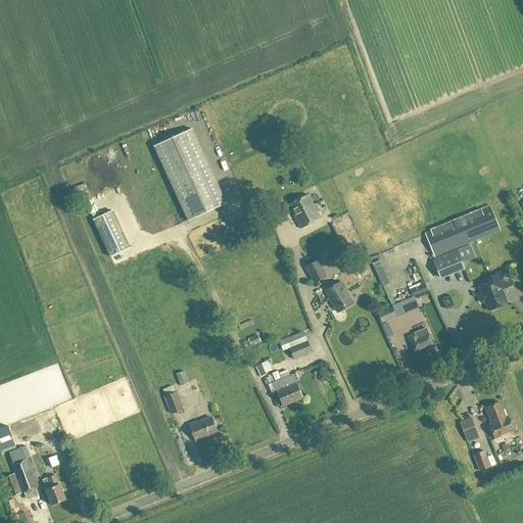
[(153,146),(188,221),(226,203),(192,129),(153,146)]
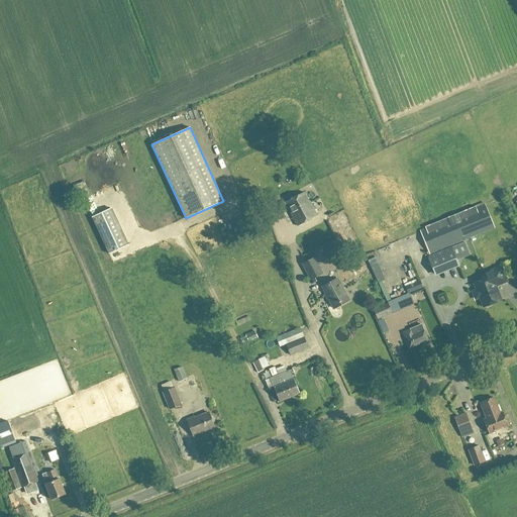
[(298,226),(318,216),(310,201),(309,201),(305,192),(286,202),(292,213),(291,213),(298,226)]
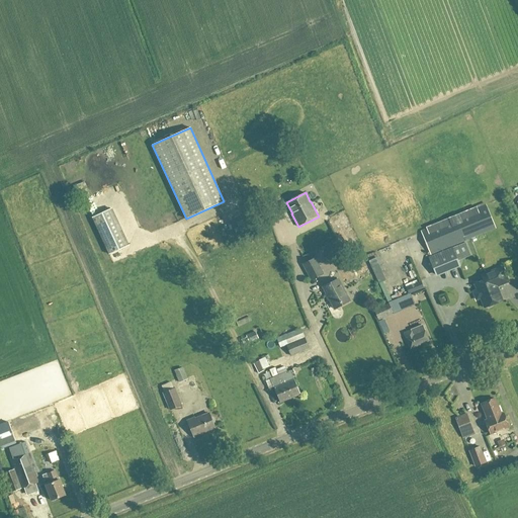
[(431,255),(488,232),(496,229),(486,204),(478,207),(421,231),(431,255)]
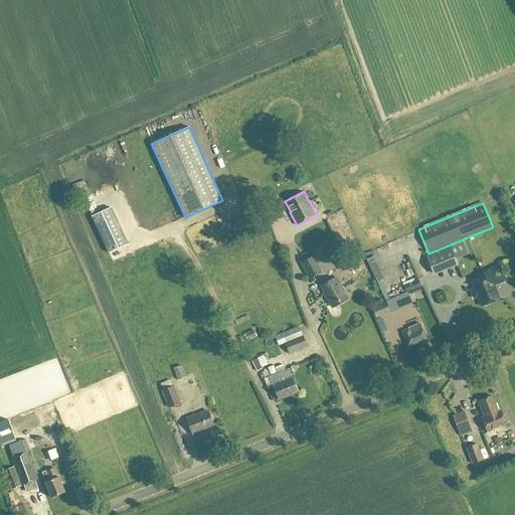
[(92,217),(109,253),(129,244),(112,207),(92,217)]
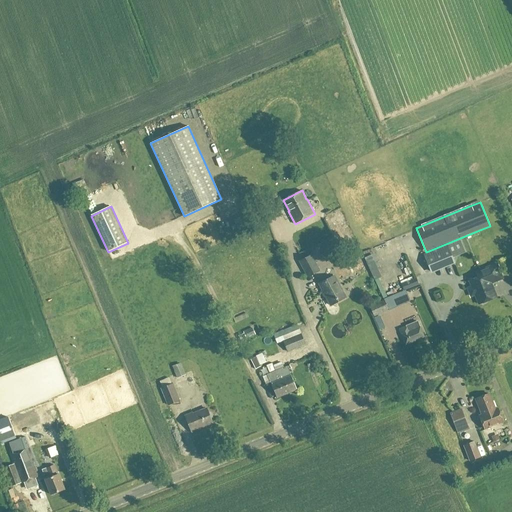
[(325,242),(323,257),(335,258),(337,244),(325,242)]
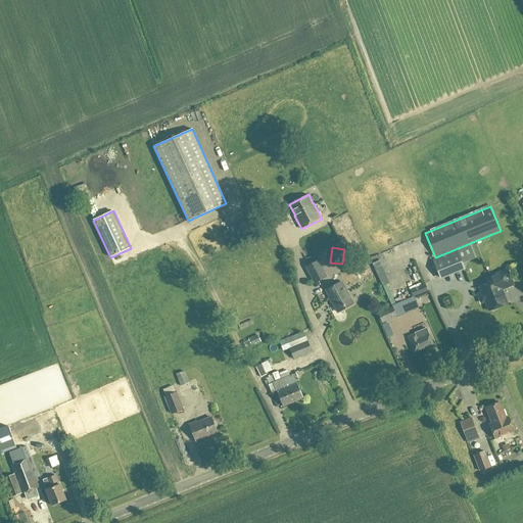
[(440,278),(465,268),(458,251),(433,260),(440,278)]
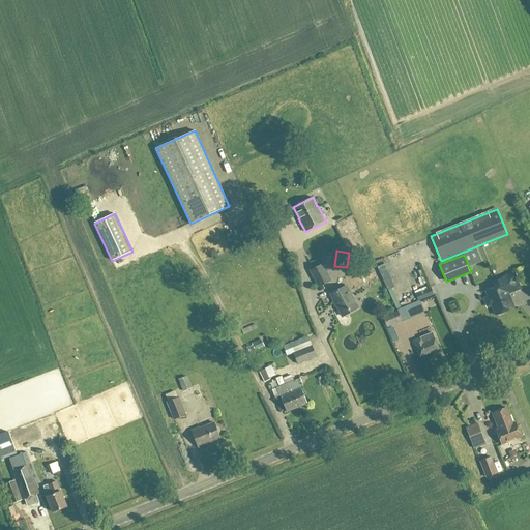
[(310,270),(318,287),(332,280),(323,263),(310,270)]
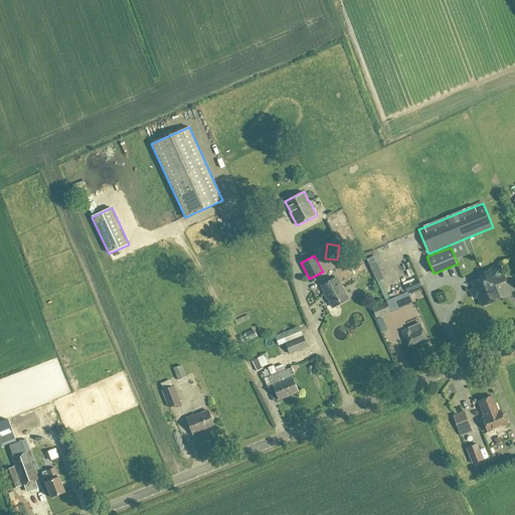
[(500,299),(494,285),(505,280),(499,266),(479,274),(481,279),(472,283),(475,289),(471,290),(474,298),(478,297),(482,306),(484,305),(486,306),(489,305),(490,303),(500,299)]
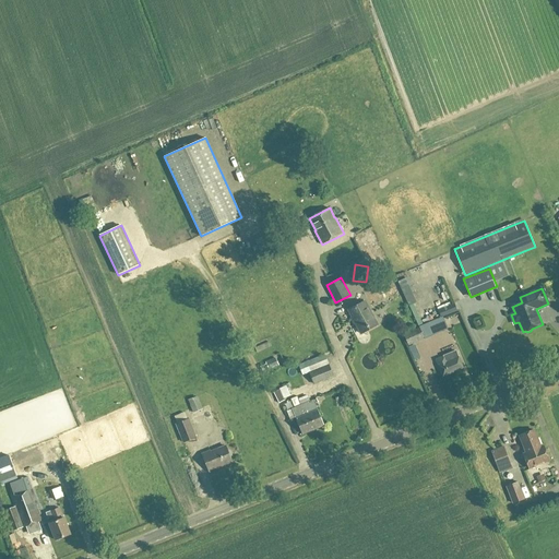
[(360,333),(378,324),(366,301),(348,310),(360,333)]
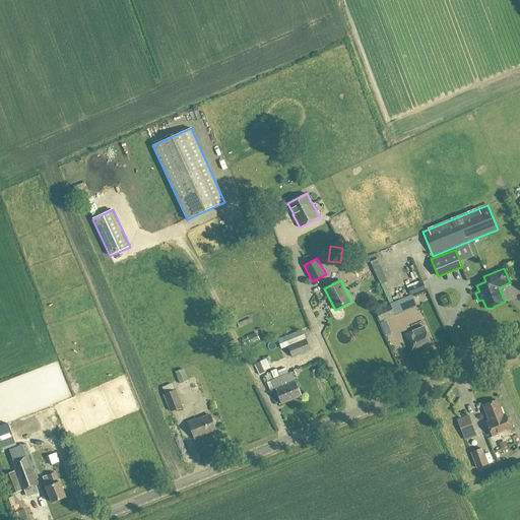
[(413,297),(405,301),(404,298),(375,311),(380,321),(395,315),(396,315),(409,310),(408,309),(410,308),(412,310),(418,308),(413,297)]
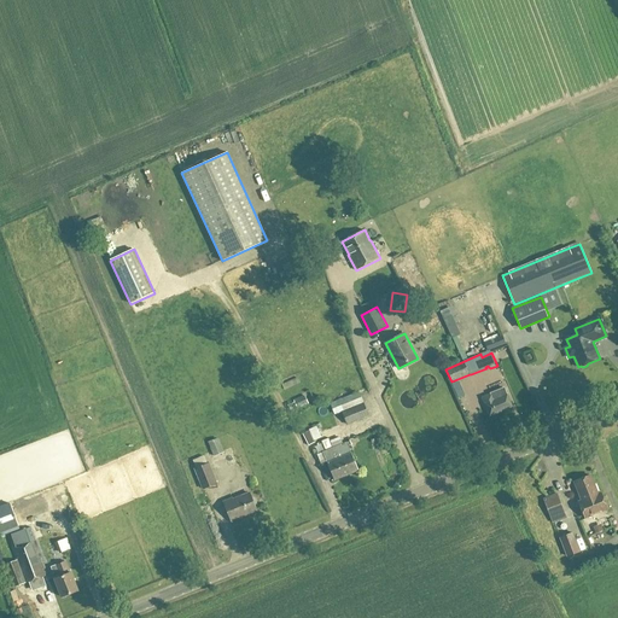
[(496,379),(506,377),(503,367),(494,369),(496,379)]
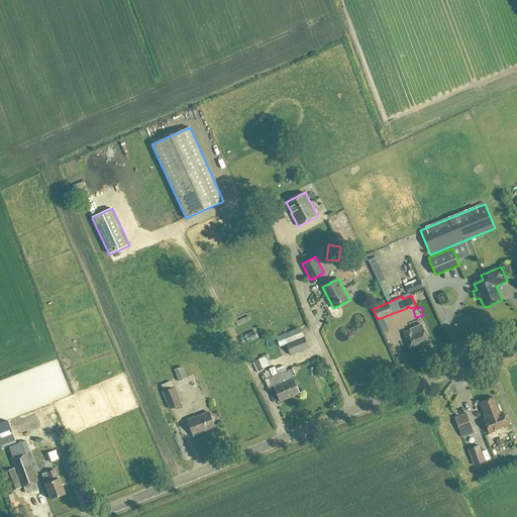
[(234,319),(237,326),(250,320),(247,313),(234,319)]
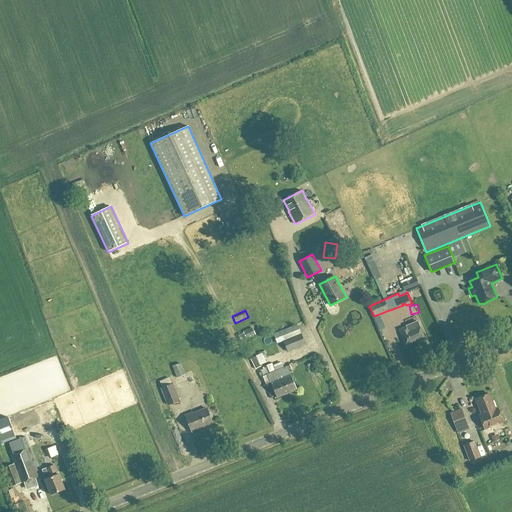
[(406,344),(424,337),(418,322),(407,326),(407,327),(400,330),(406,344)]
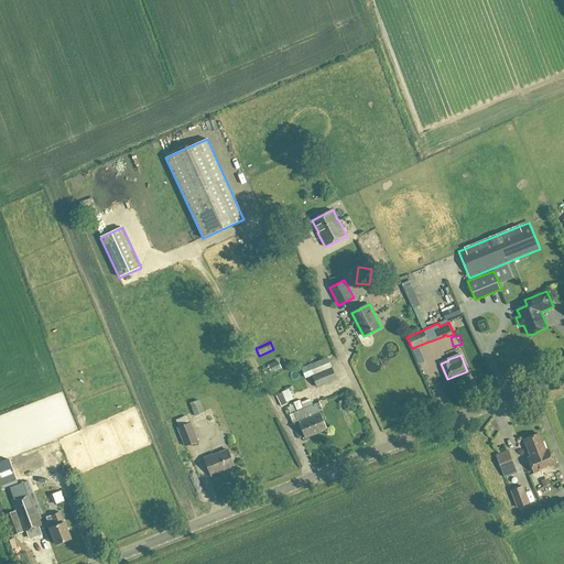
[(336,380),(332,368),(333,368),(328,357),(302,368),(305,379),(313,376),(317,387),(336,380)]
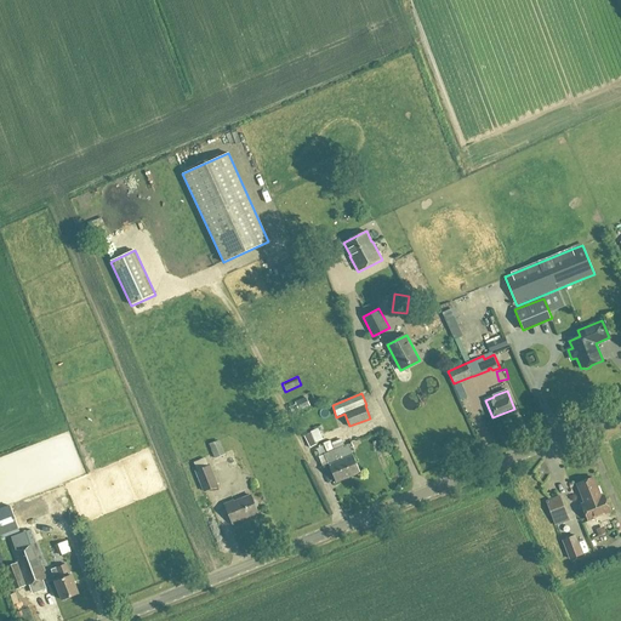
[(307,397),(295,402),(298,410),(311,405),(307,397)]
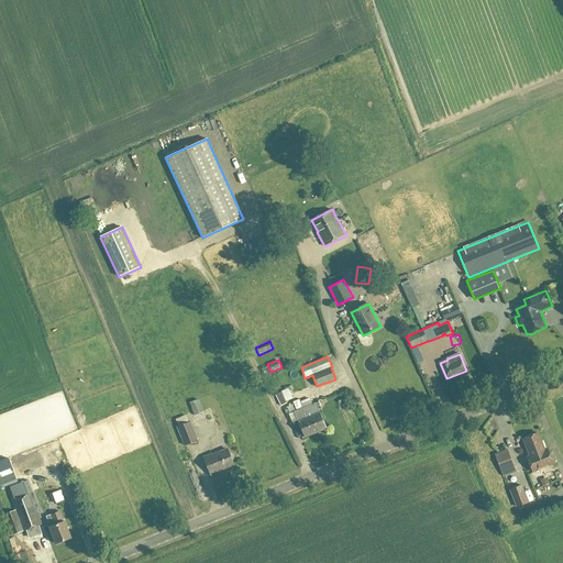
[(294,398),(288,388),(283,392),(276,395),(280,406),(288,403),(287,401),(294,398)]
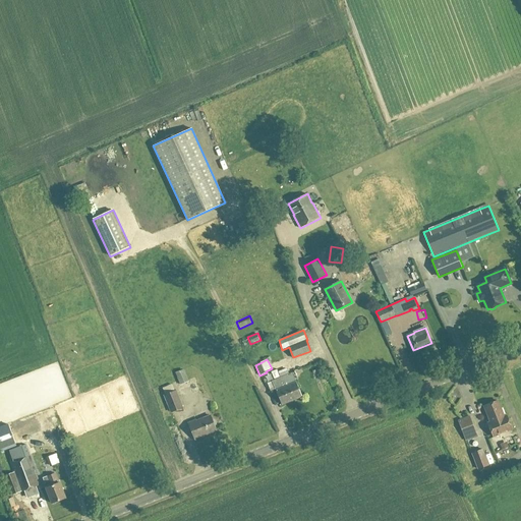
[(193,364),(186,367),(189,378),(197,374),(193,364)]
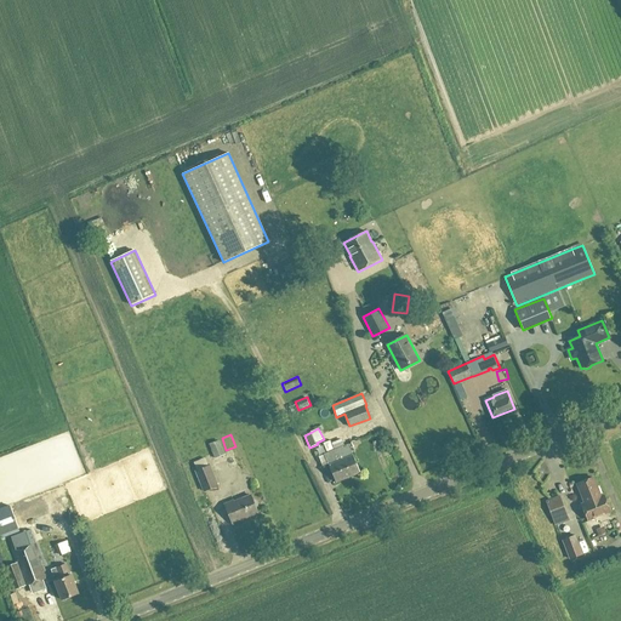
[(220,440),(209,444),(215,459),(224,455),(220,440)]
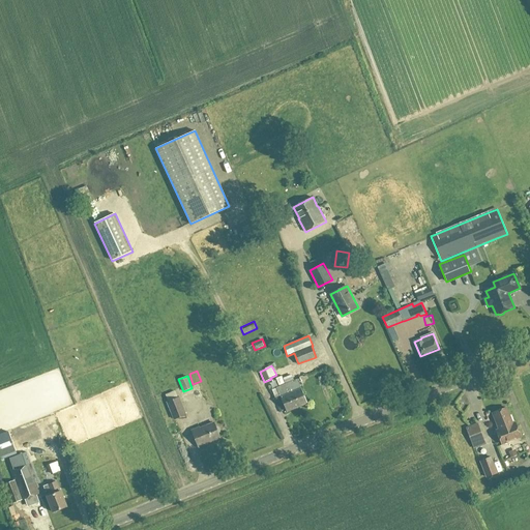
[(287,411),(307,403),(297,379),(277,387),(287,411)]
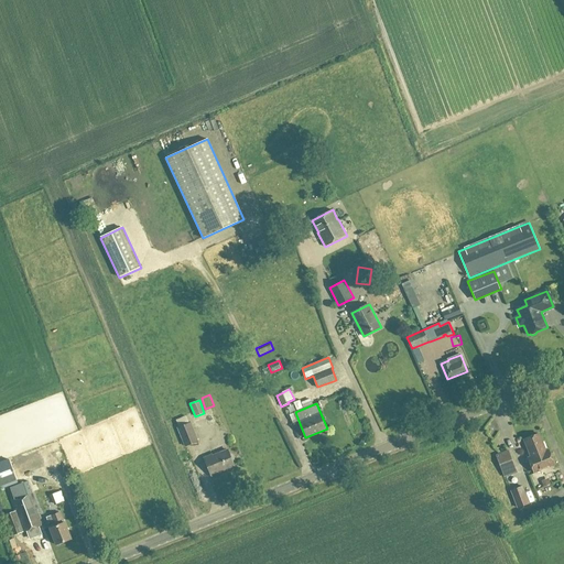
[(191,422),(177,427),(185,447),(198,442),(191,422)]
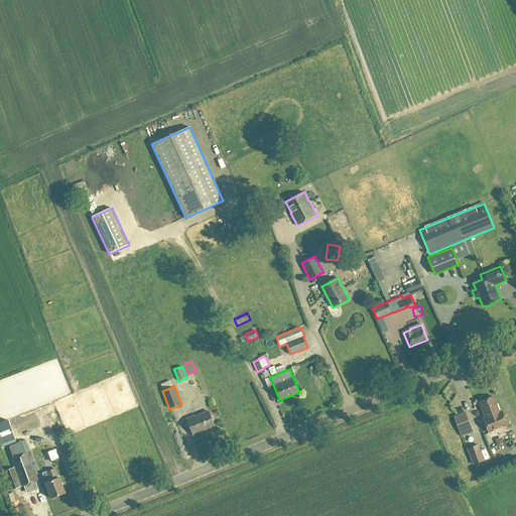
[(501,411),(499,412),(493,397),(480,402),(486,417),(483,418),(488,433),(507,426),(501,411)]
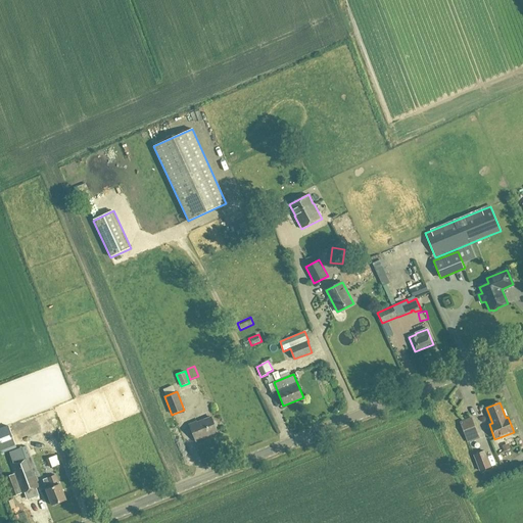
[(203,437),(218,431),(211,417),(197,423),(196,422),(189,425),(196,441),(203,438),(203,437)]
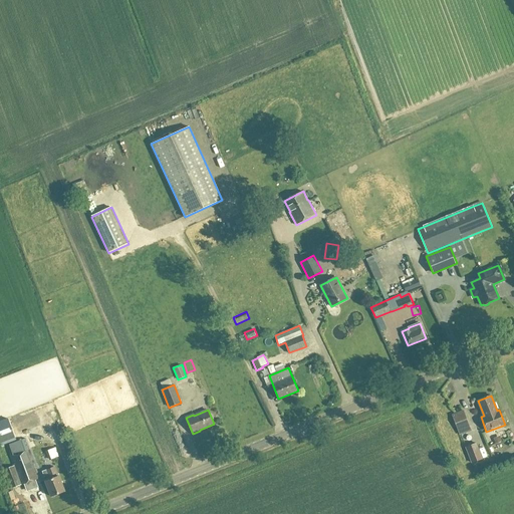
[(459,431),(470,427),(464,411),(453,415),(459,431)]
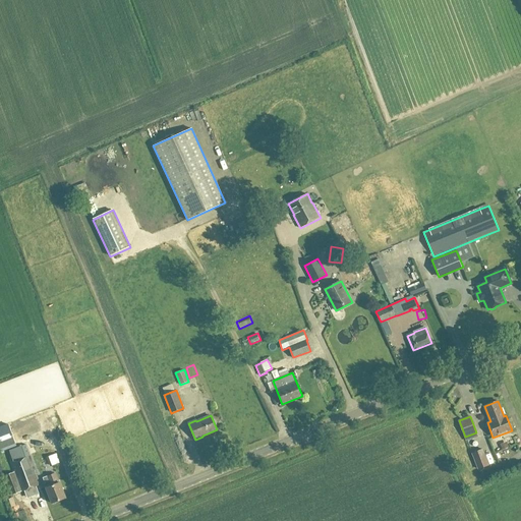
[(8,424),(0,427),(0,452),(16,446),(8,424)]
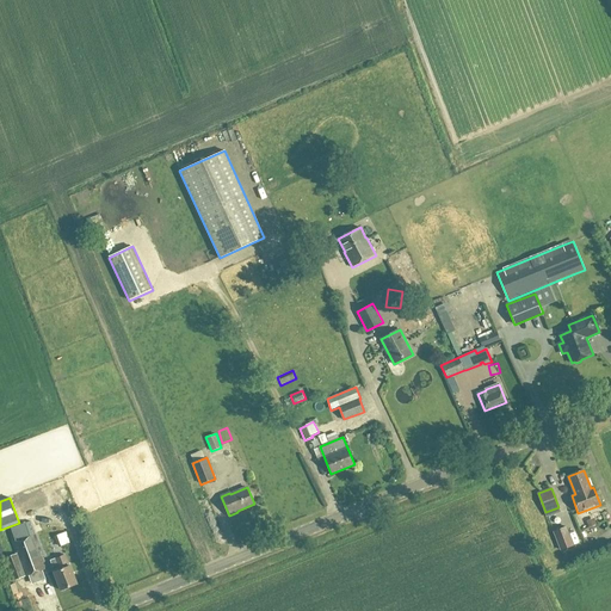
[(42,550),(30,520),(8,529),(17,553),(4,557),(12,580),(47,568),(39,551),(42,550)]
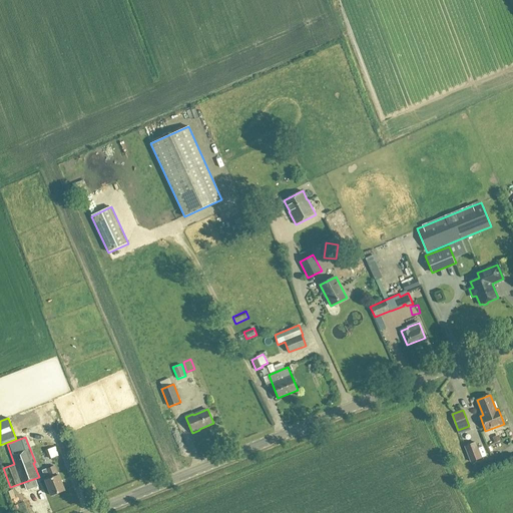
[(185,442),(179,444),(182,456),(188,454),(185,442)]
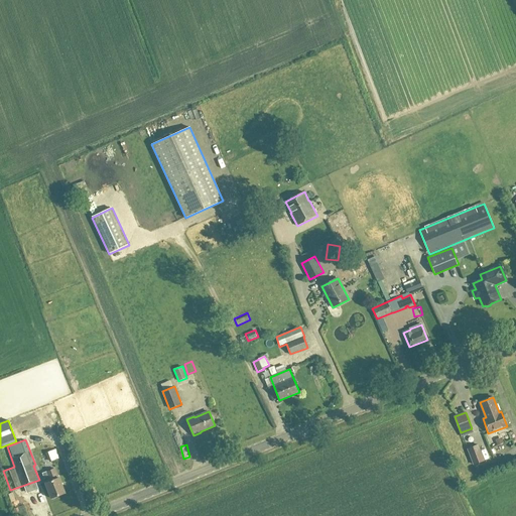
[(486,460),(485,461),(479,444),(468,448),(474,465),(478,475),(490,471),(486,460)]
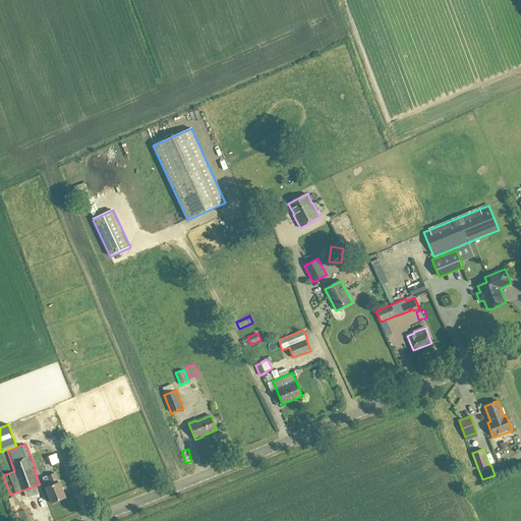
[(47,487),(52,503),(66,499),(60,482),(59,483),(56,473),(48,476),(52,485),(47,487)]
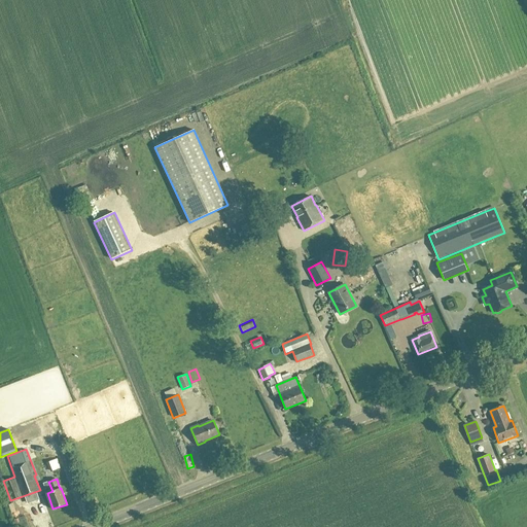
[(50,515),(46,510),(43,512),(39,506),(29,514),(37,525),(50,515)]
